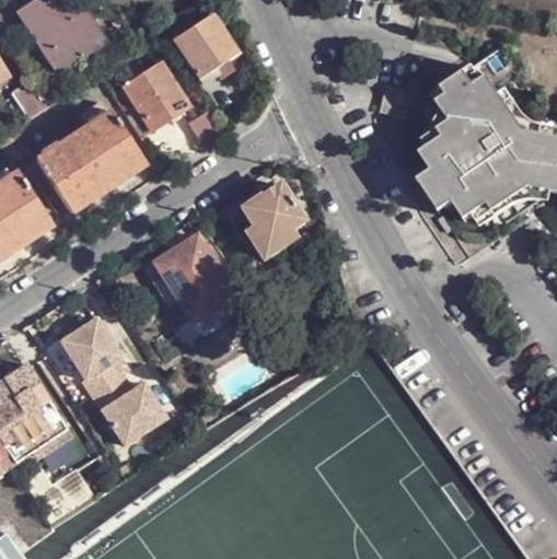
[(103,41),(77,0),(28,0),(15,9),(28,30),(34,27),(47,46),(42,50),(43,51),(49,62),(55,71),(103,41)]
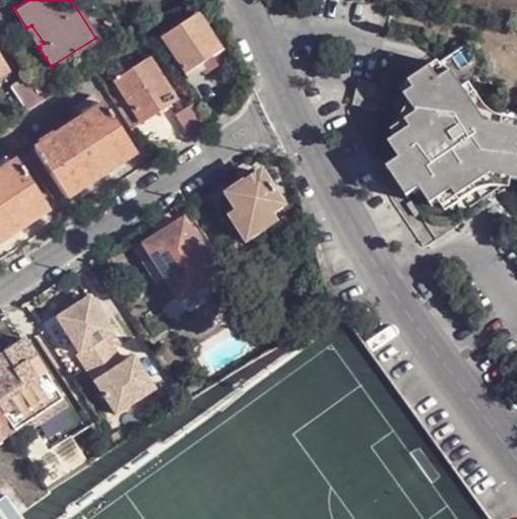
[(157,34),(183,70),(197,61),(211,52),(214,47),(214,40),(194,10),(157,34)]
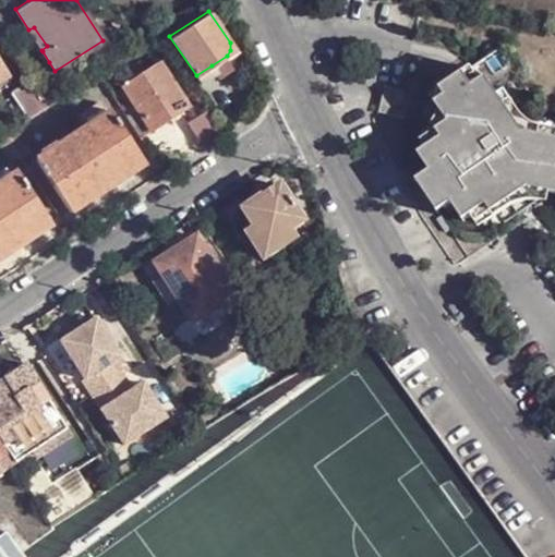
[(34,27),(28,29),(41,50),(47,46),(34,27)]
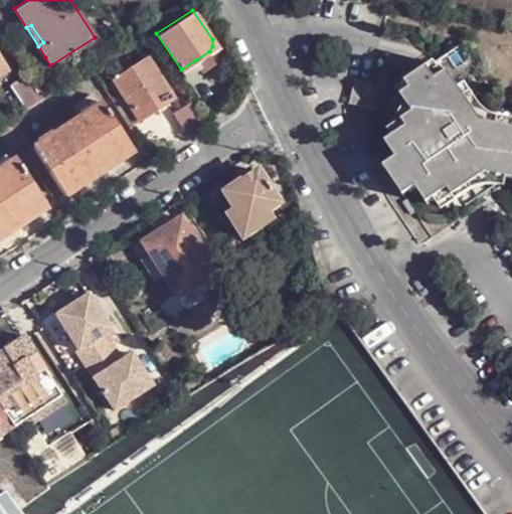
[(145,55),(111,77),(119,90),(137,119),(172,97),(145,55)]
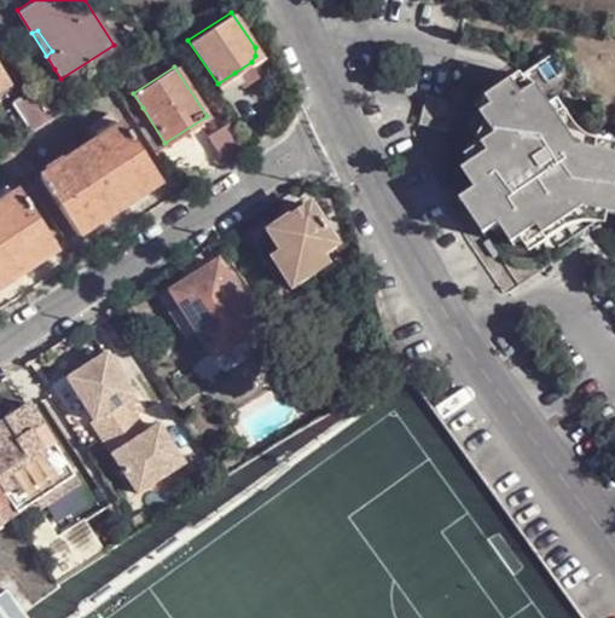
[(520,91),(533,82),(517,69),(508,75),(520,91)]
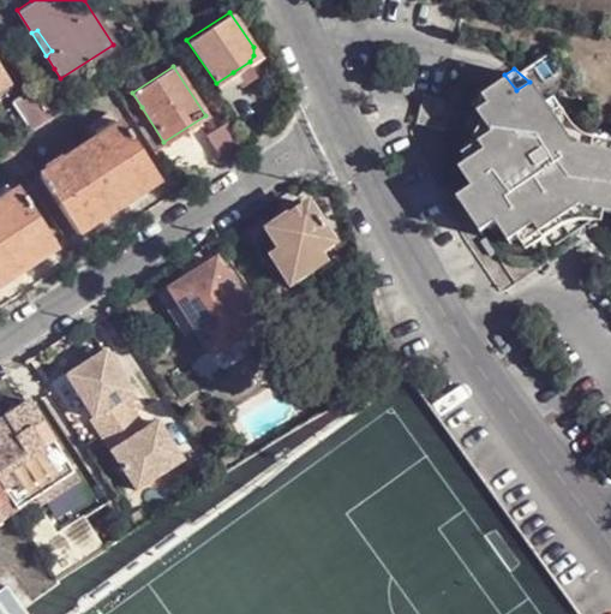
[(216,83),(220,89),(237,77),(233,72),(216,83)]
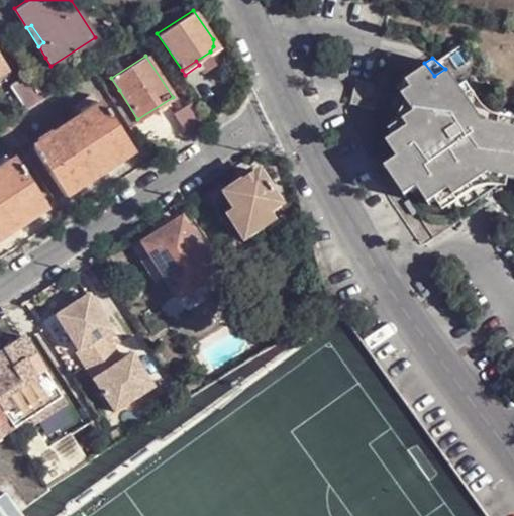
[(487,129),(445,69),(434,76),(424,63),(410,74),(408,85),(397,91),(410,111),(398,118),(403,124),(383,139),(393,157),(386,160),(406,190),(413,186),(424,199),(446,186),(450,192),(454,189),(484,170),(505,175),(513,176),(513,123),(495,119),(493,127),(487,129)]
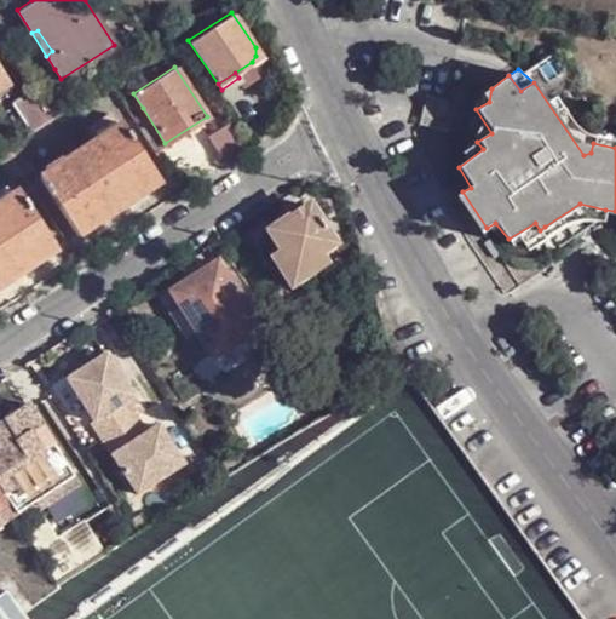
[(10,99),(29,130),(49,118),(29,86),(10,99)]
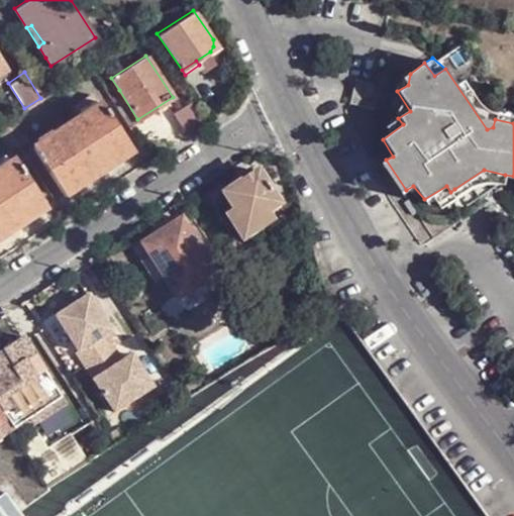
[(109,96),(127,125),(137,119),(119,90),(109,96)]
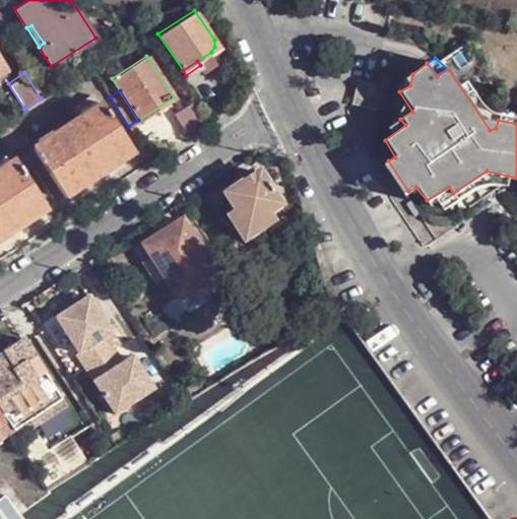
[(73,104),(80,115),(98,103),(90,92),(73,104)]
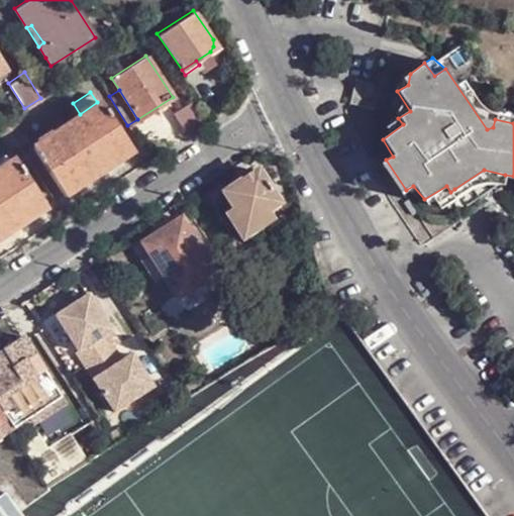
[(131,149),(100,100),(97,102),(80,114),(31,145),(62,195),(131,149)]
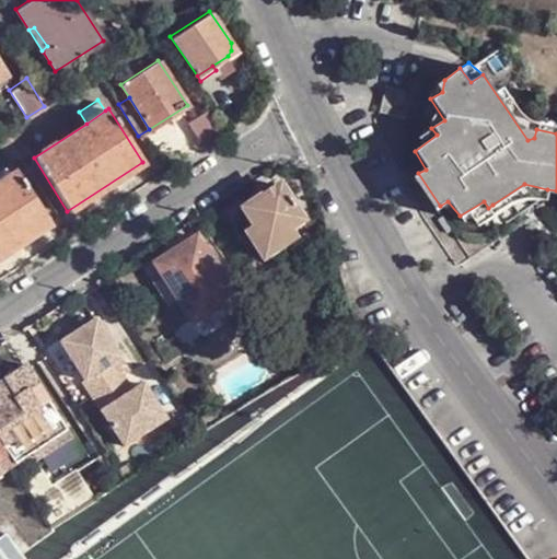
[(0,144),(10,160),(18,155),(3,132),(0,134),(0,144)]
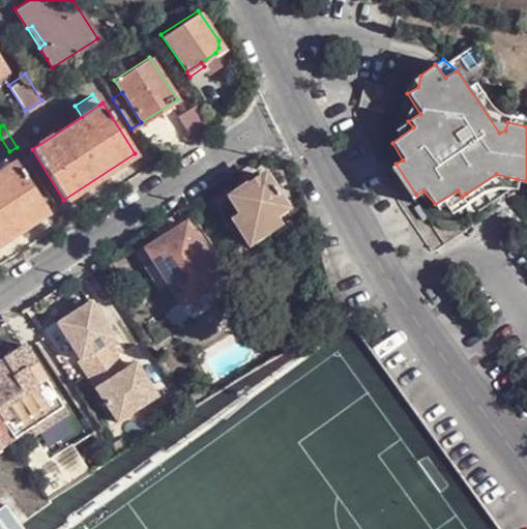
[(0,240),(46,211),(13,160),(0,169),(0,240)]
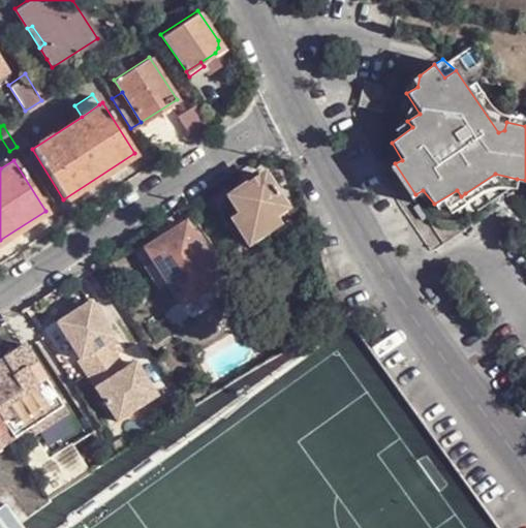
[(415,194),(395,163),(391,167),(411,198),(415,194)]
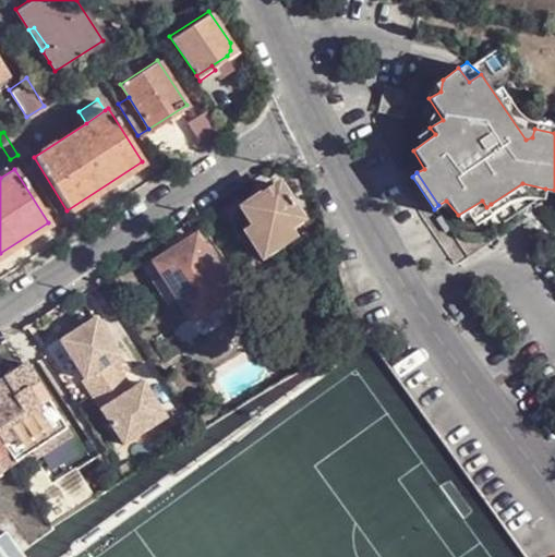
[(275,181),(239,204),(251,223),(243,228),(260,254),(290,234),(285,227),(299,218),(275,181)]
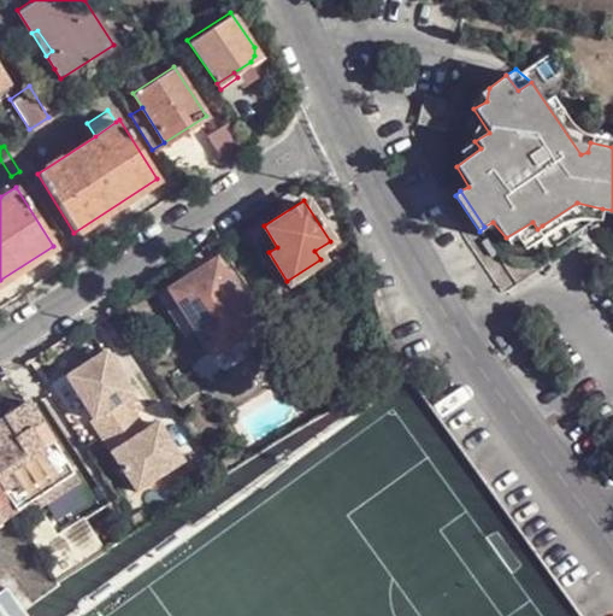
[(577,203),(542,226),(554,242),(602,209),(577,203)]
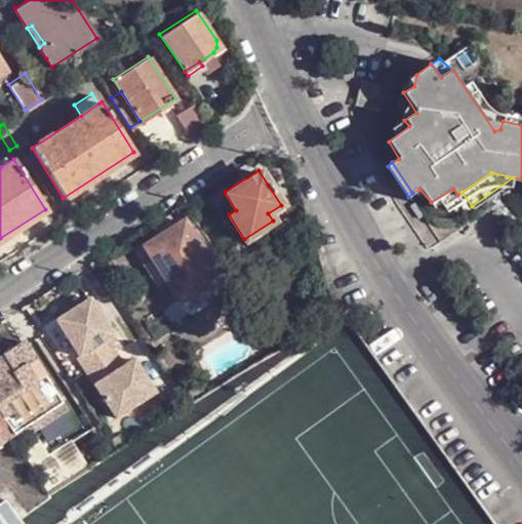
[(217,276),(182,219),(163,231),(164,233),(162,234),(162,235),(150,243),(157,254),(158,256),(157,257),(158,259),(157,260),(162,268),(161,269),(167,279),(165,280),(165,281),(176,296),(193,286),(194,288),(195,286),(196,289),(217,276)]
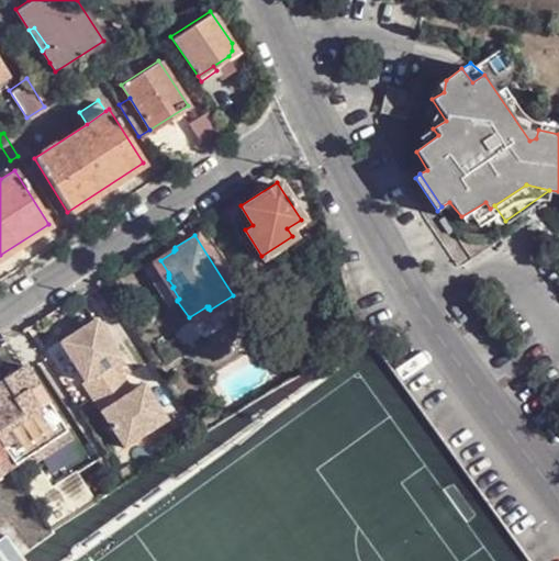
[(152,281),(167,306),(177,301),(177,300),(179,299),(172,288),(174,287),(168,279),(169,278),(168,276),(169,275),(168,272),(152,281)]
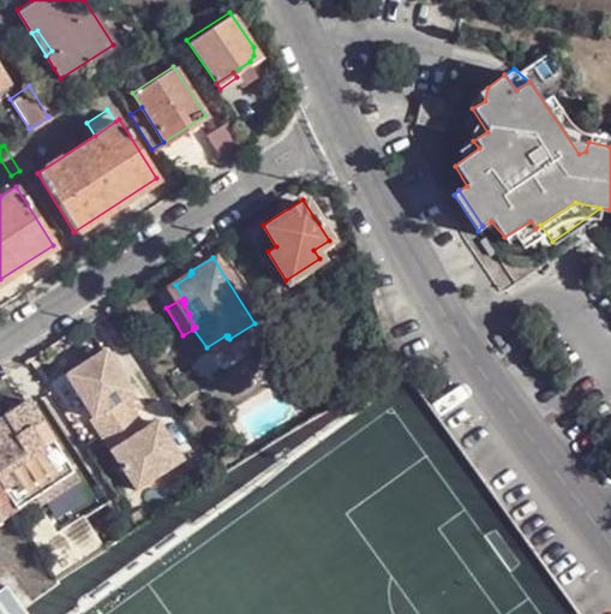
[(108,346),(65,374),(91,416),(89,417),(99,433),(130,413),(119,399),(135,388),(108,346)]
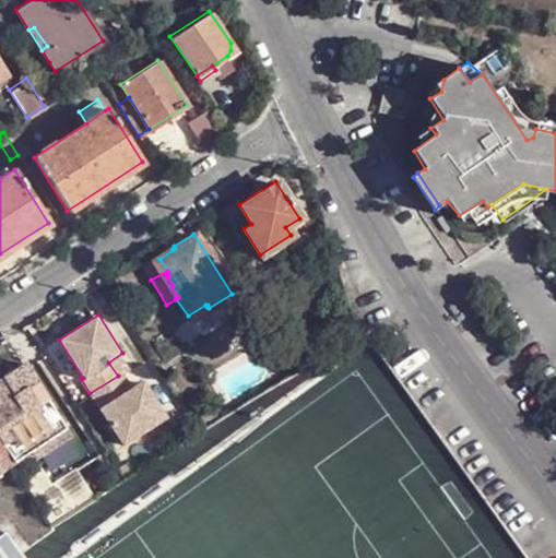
[(0,447),(3,452),(12,464),(26,456),(30,463),(66,439),(19,368),(0,380),(0,447)]
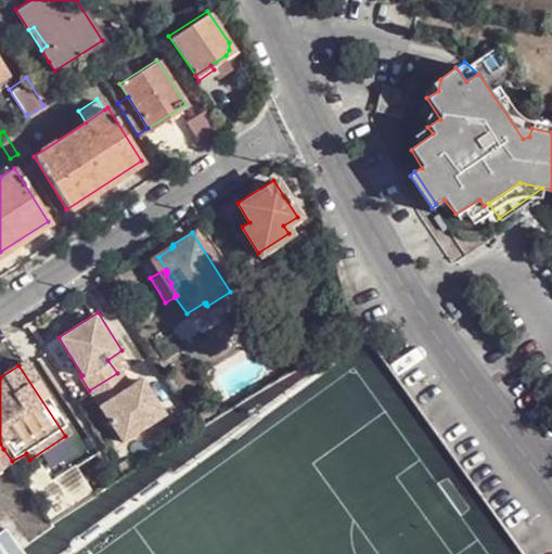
[(117,373),(89,390),(120,440),(162,414),(140,378),(129,385),(120,371),(117,373)]
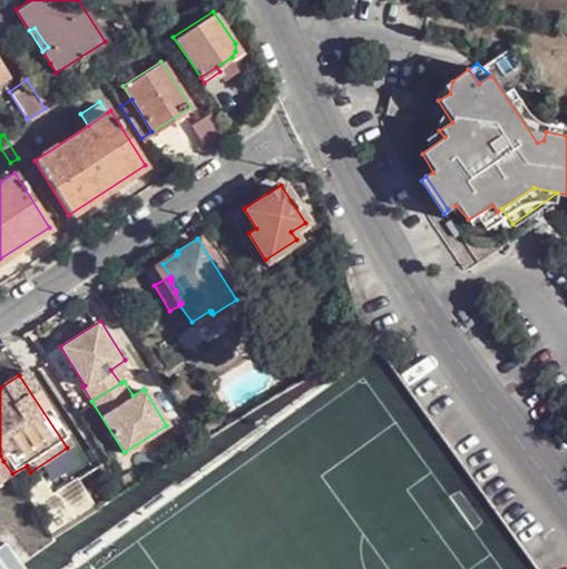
[(128,471),(118,477),(125,486),(134,480),(128,471)]
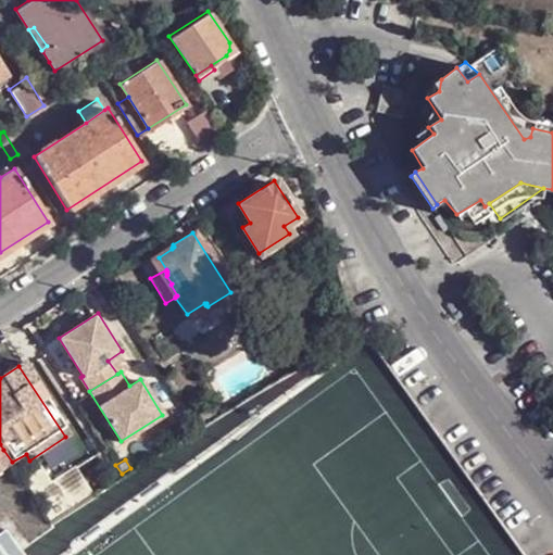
[(113,461),(83,480),(90,495),(122,474),(115,465),(113,461)]
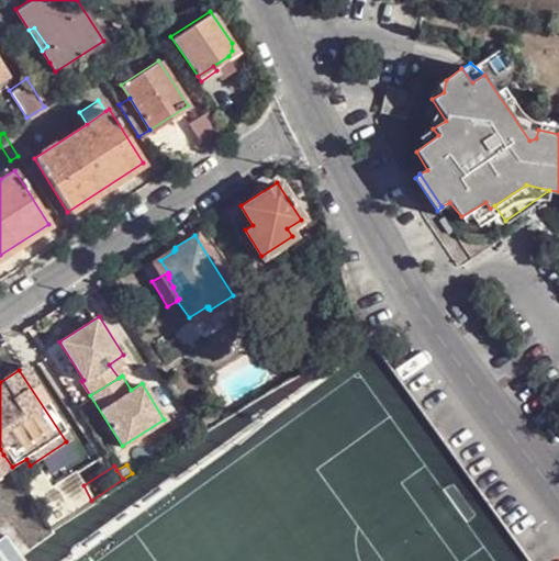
[(31,498),(48,528),(91,501),(84,485),(74,470),(31,498)]
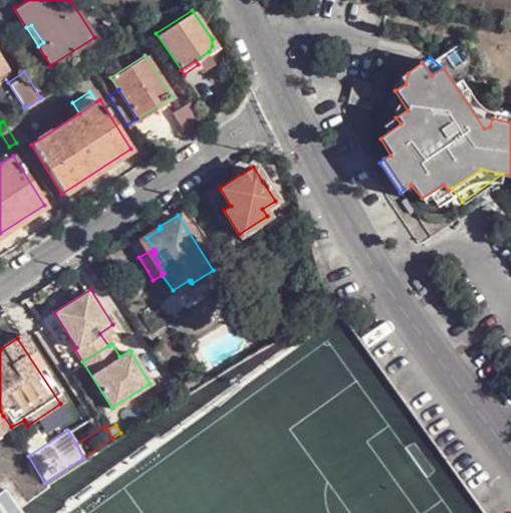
[(0,512),(16,512),(20,511),(5,486),(0,489),(0,512)]
